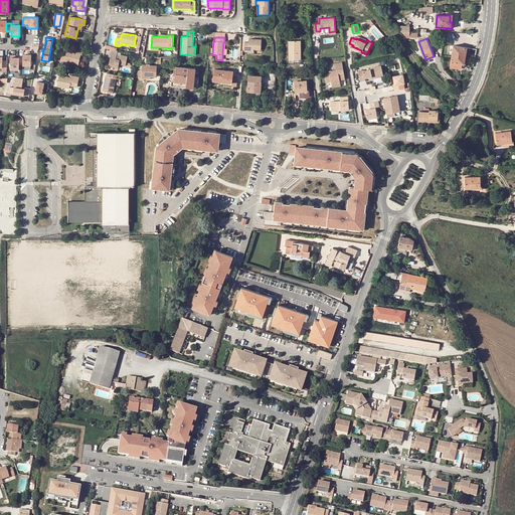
[(261,50),(262,40),(248,39),(248,42),(244,42),(244,45),(244,51),(248,51),(248,49),(254,50),(261,50)]
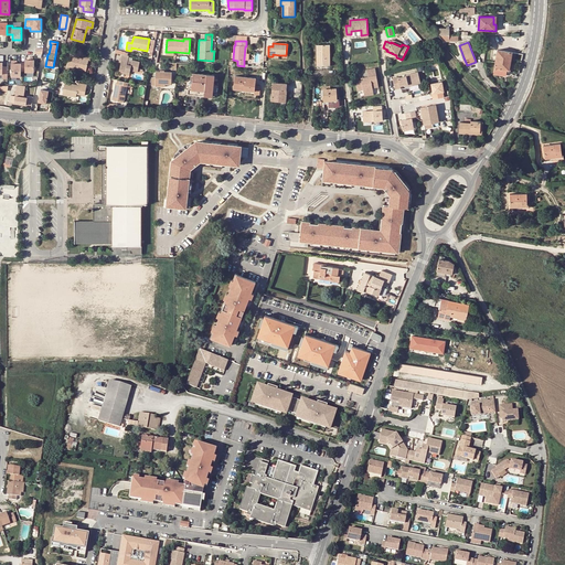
[(330,65),(329,44),(316,45),(317,66),(330,65)]
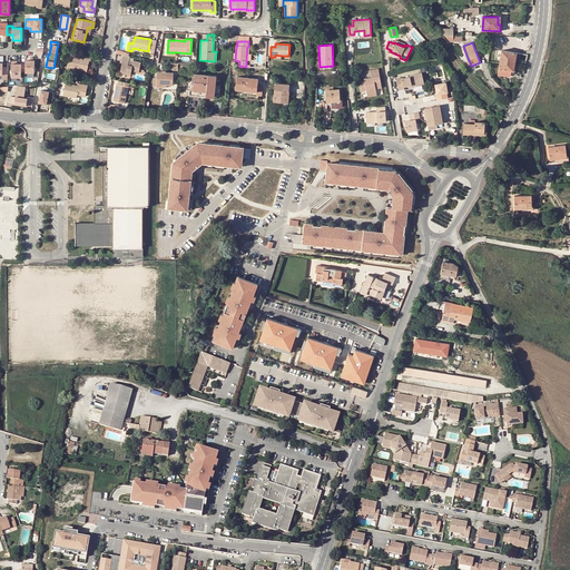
[(502,50),(499,75),(511,77),(511,71),(518,72),(521,53),(502,50)]
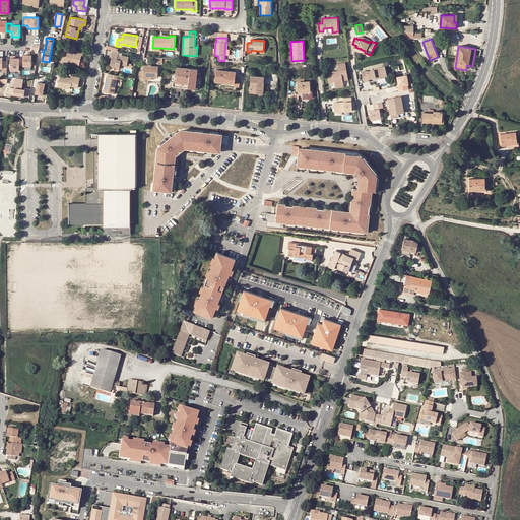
[(84,51),(76,50),(75,54),(64,51),(61,61),(78,65),(81,55),(83,55),(84,51)]
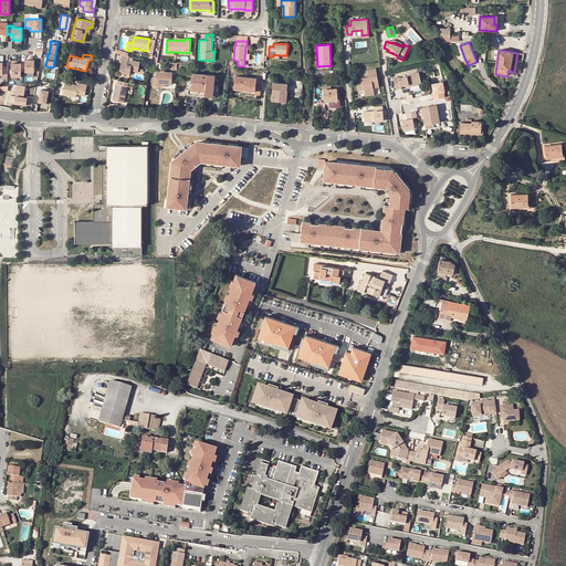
[(122,72),(123,70),(132,72),(138,73),(140,62),(133,61),(133,63),(129,62),(130,56),(122,54),(121,60),(123,61),(122,64),(121,72),(122,72)]
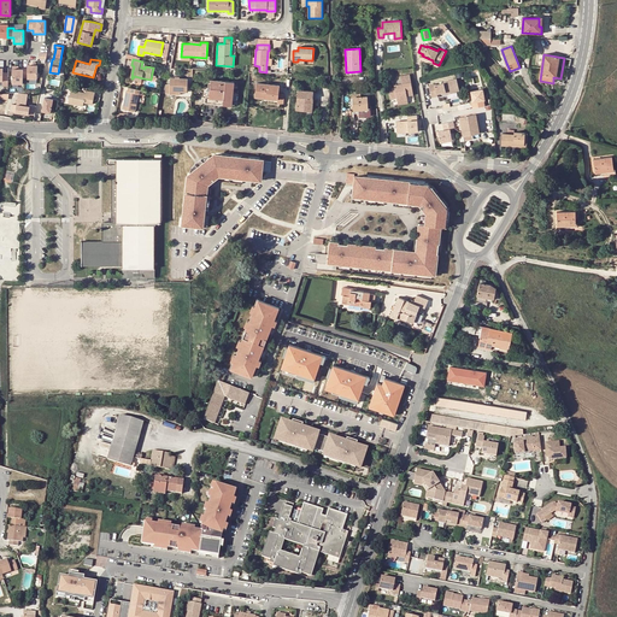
[(27,69),(23,68),(23,69),(22,77),(27,77),(27,78),(36,78),(36,65),(27,65),(27,69)]
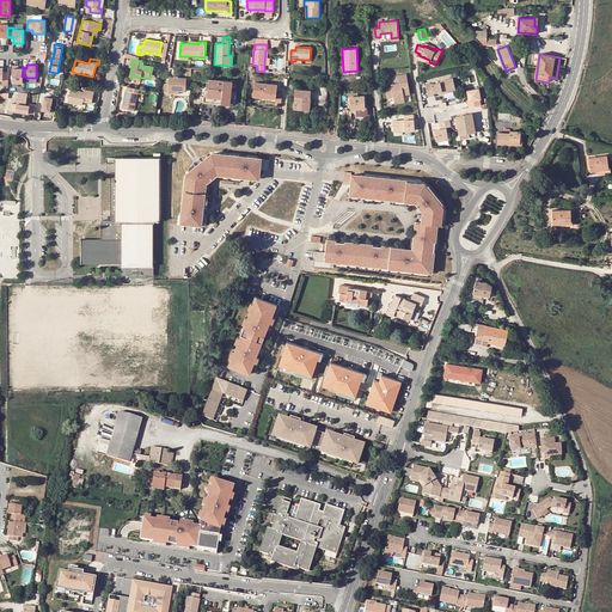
[(23,68),(12,68),(12,83),(22,83),(22,77),(23,68)]
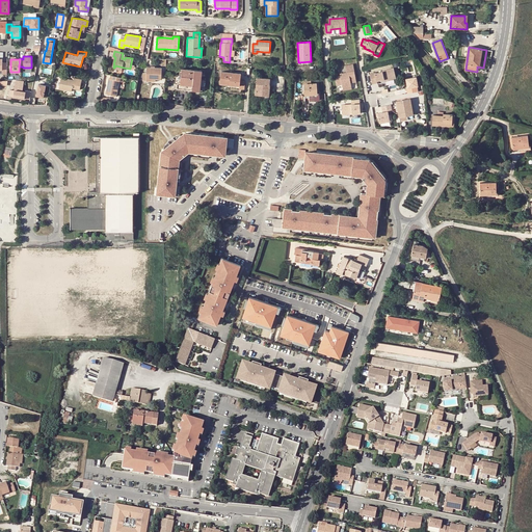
[(341,76),(336,77),(337,85),(342,84),(343,87),(351,86),(351,83),(356,82),(353,64),(346,65),(346,73),(343,74),(343,76),(341,76)]
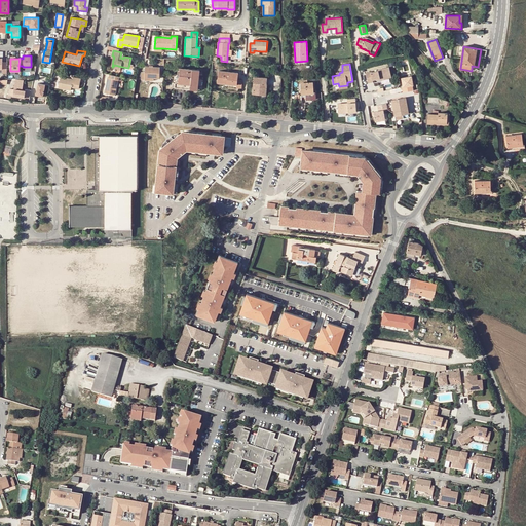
[(145,67),(144,80),(153,80),(153,78),(159,78),(159,68),(145,67)]
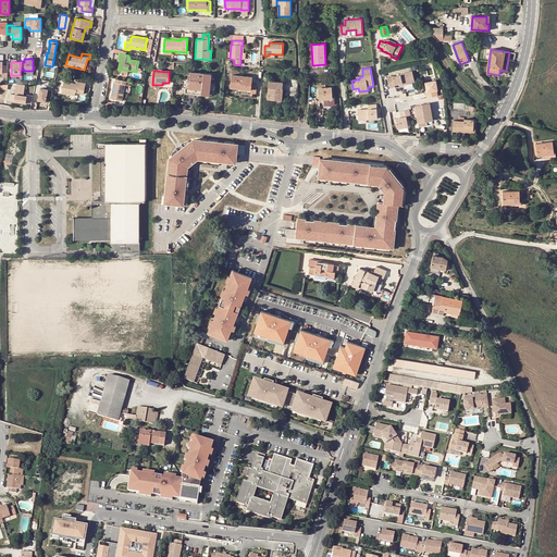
[(211,74),(190,72),(188,88),(185,88),(185,93),(194,94),(195,89),(201,89),(201,94),(209,95),(211,74)]
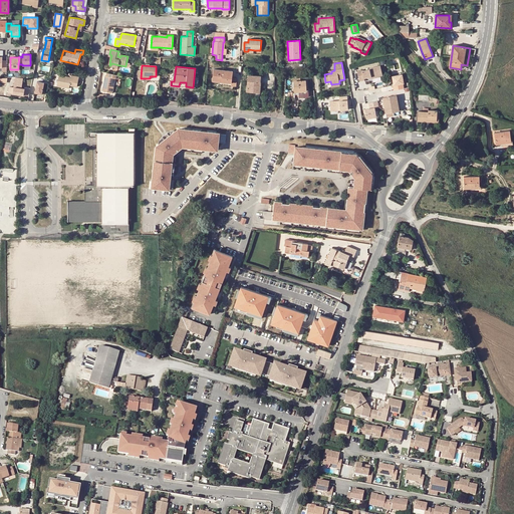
[(371,68),(371,70),(364,71),(364,70),(359,71),(361,81),(366,80),(365,78),(372,76),(373,79),(384,76),(382,69),(382,66),(371,68)]
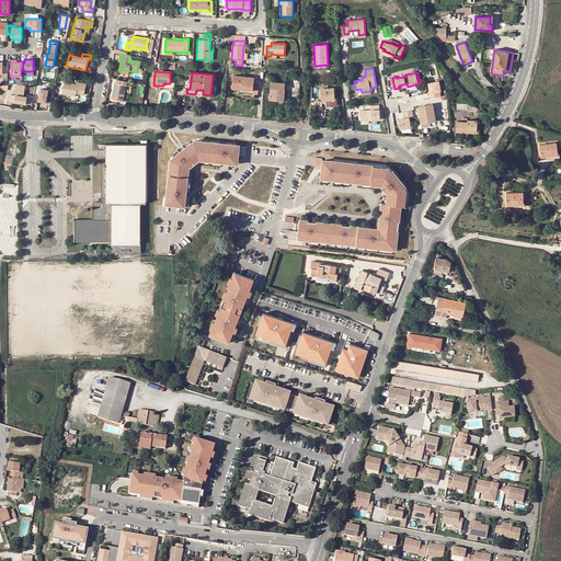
[(233,76),(231,89),(252,91),(251,94),(256,95),(259,87),(253,86),(253,78),(233,76)]
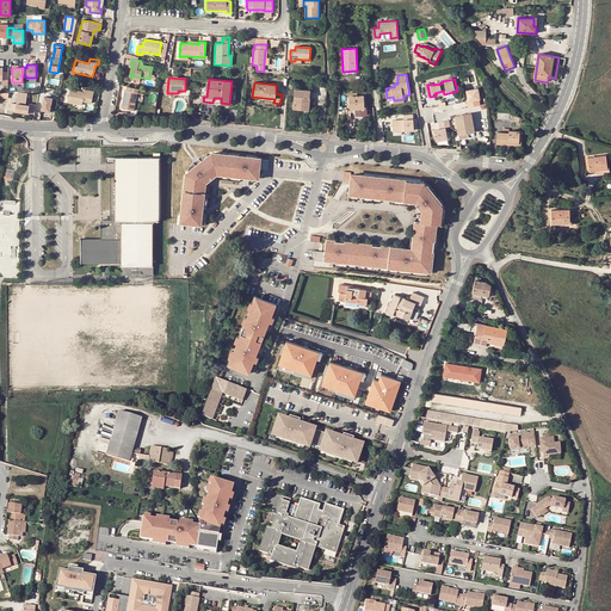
[(142,90),(127,86),(125,91),(124,91),(121,107),(133,110),(136,93),(141,94),(142,90)]
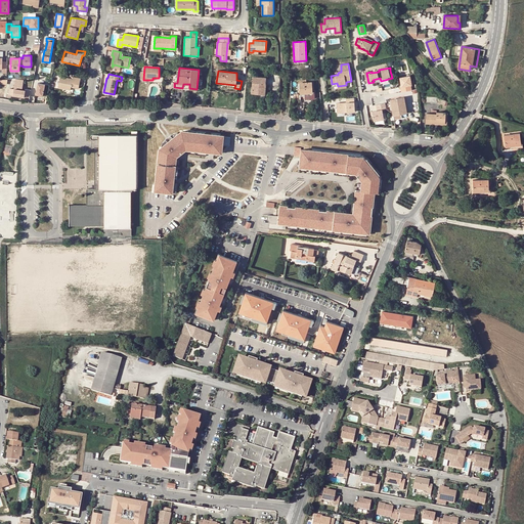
[(409,76),(399,78),(402,91),(411,90),(410,86),(411,86),(409,76)]
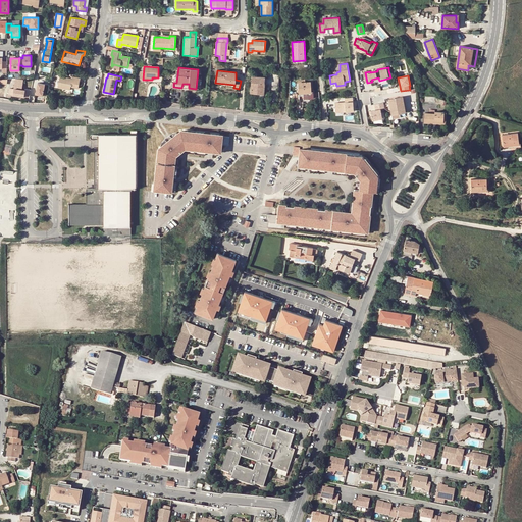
[(57,88),(63,89),(69,90),(70,87),(77,88),(80,79),(72,77),(72,79),(59,76),(57,88)]
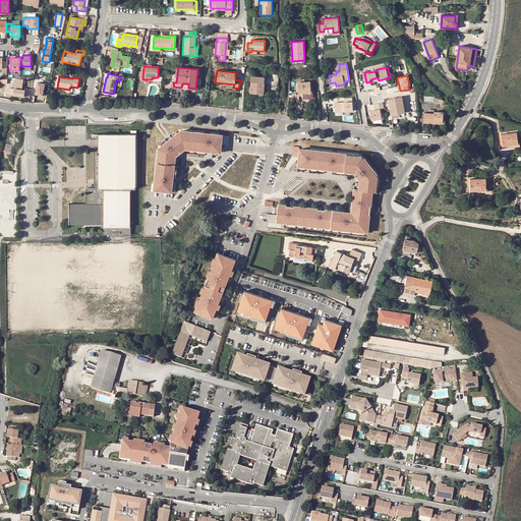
[(264,92),(265,77),(252,76),(250,94),(256,94),(256,92),(264,92)]
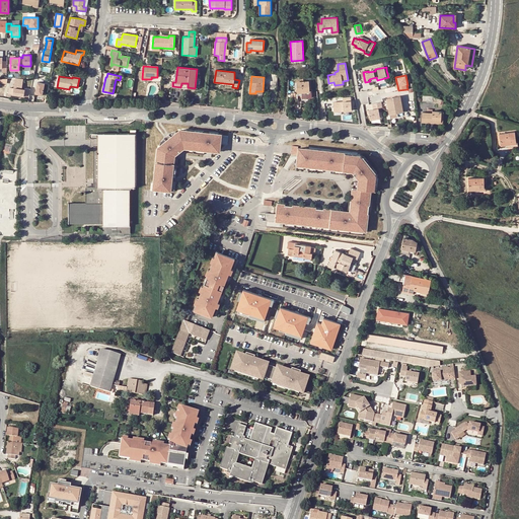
[(21,89),(23,79),(14,78),(13,88),(9,87),(8,93),(28,96),(29,89),(24,88),(24,89),(21,89)]
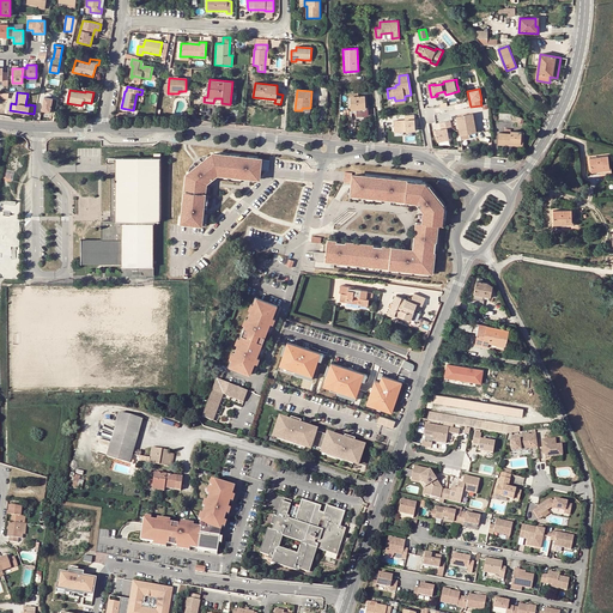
[(53,98),(44,97),(41,110),(49,113),(53,98)]
